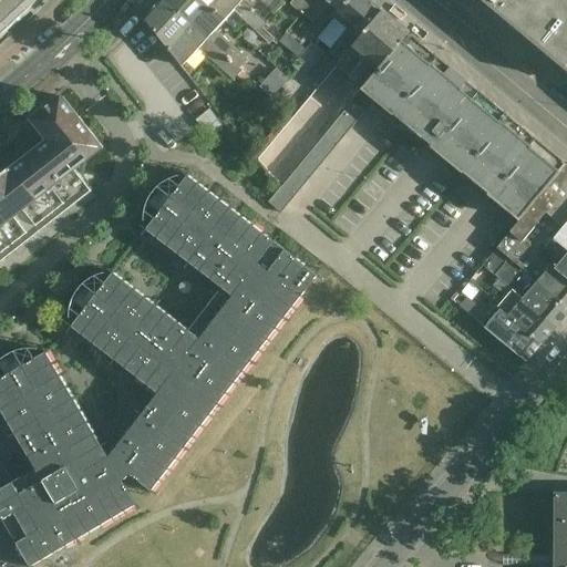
[(0,0),(0,47),(24,24),(42,8),(49,0),(0,0)]
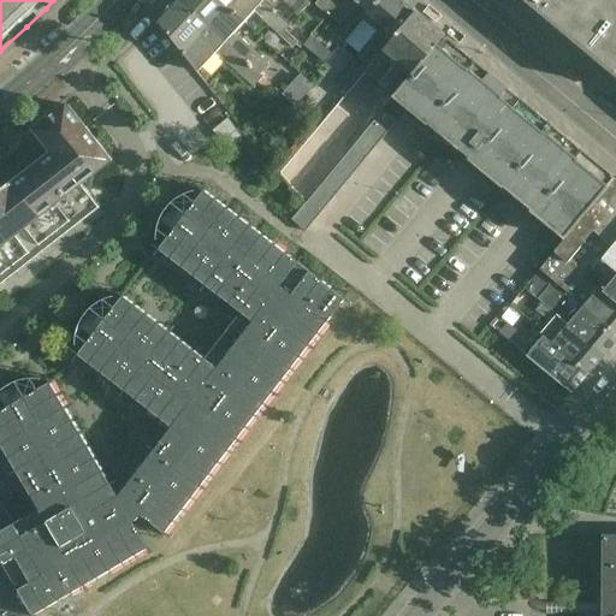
[(264,78),(260,75),(178,0),(177,0),(158,21),(200,73),(218,53),(255,88),(264,78)]
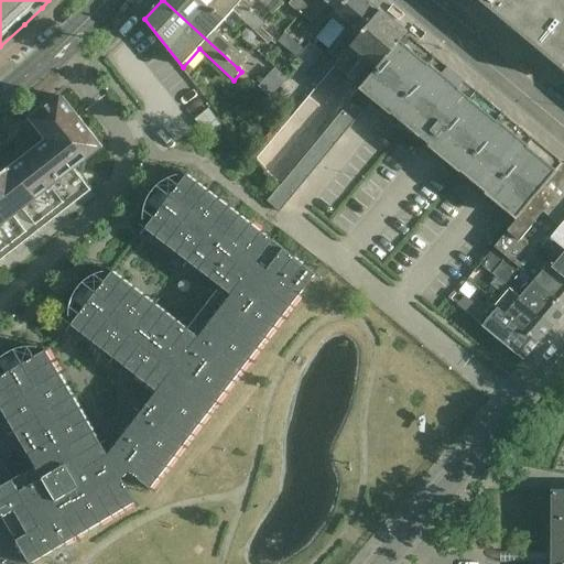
[(216,30),(225,21),(203,0),(163,0),(238,68),(247,58),(216,30)]
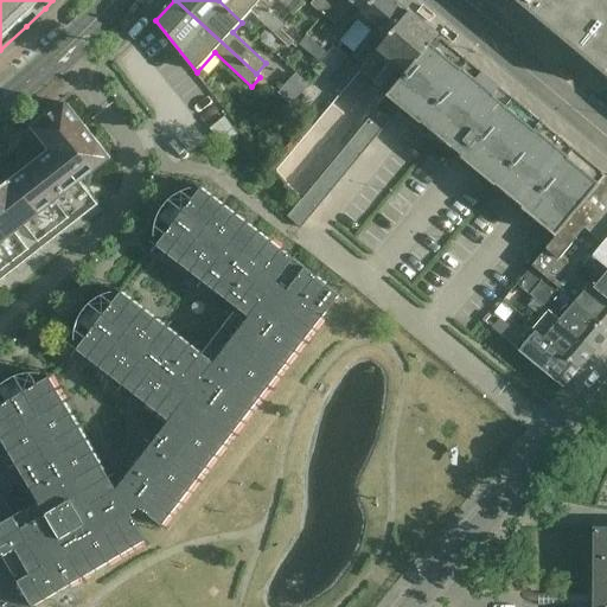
[(282,30),(286,26),(257,0),(218,0),(242,23),(251,12),(289,48),(294,42),(282,30)]
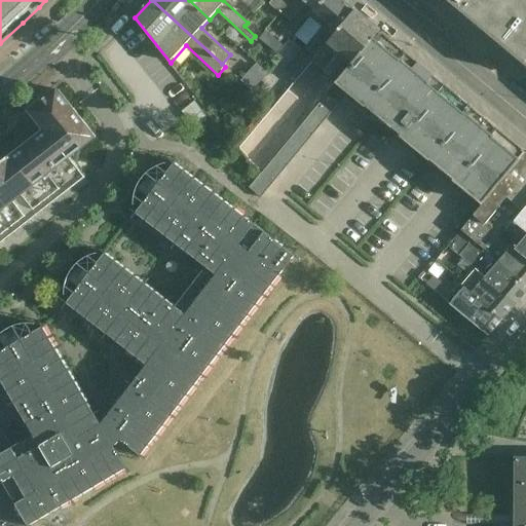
[(264,5),(259,1),(258,0),(223,0),(248,23),(264,5)]
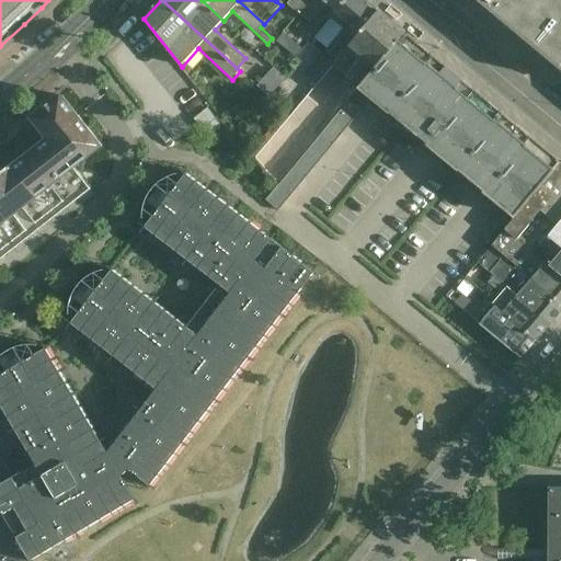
[(298,14),(310,0),(292,0),(287,6),(298,14)]
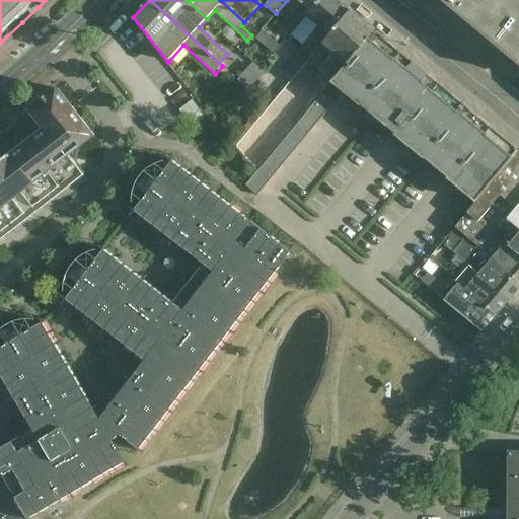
[(310,11),(319,0),(287,0),(276,13),(286,21),(301,3),(310,11)]
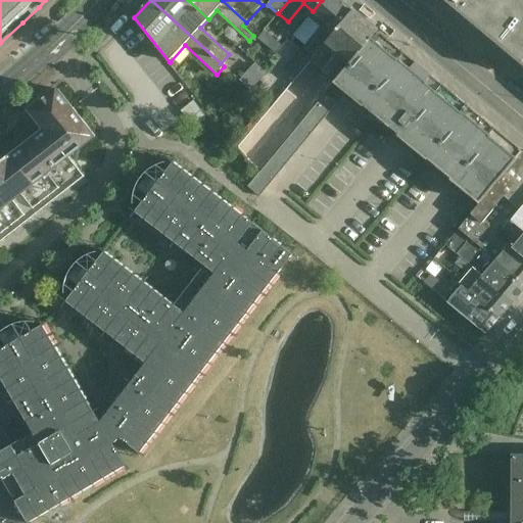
[(313,58),(326,42),(325,41),(352,8),(341,0),(322,0),(313,11),(310,15),(323,27),(303,50),(313,58)]
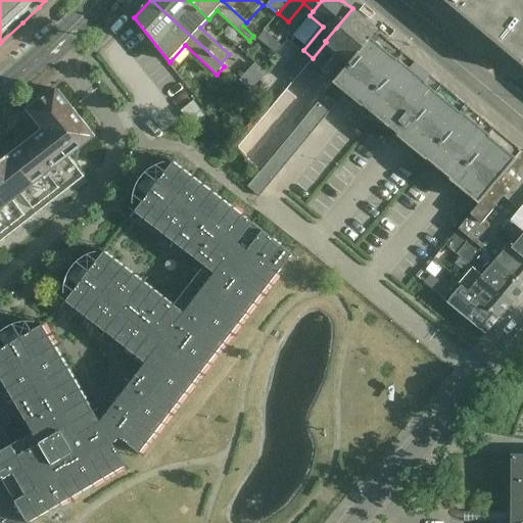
[(522,0),(444,0),(522,64),(522,0)]
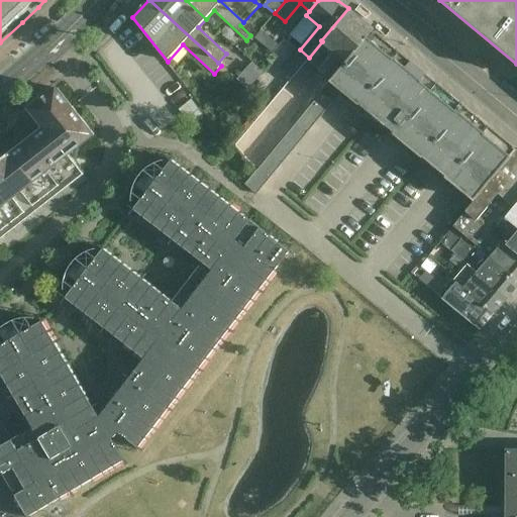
[(256,171),(321,93),(330,82),(372,30),(373,29),(348,8),(321,40),(322,41),(309,58),(232,150),(256,171)]
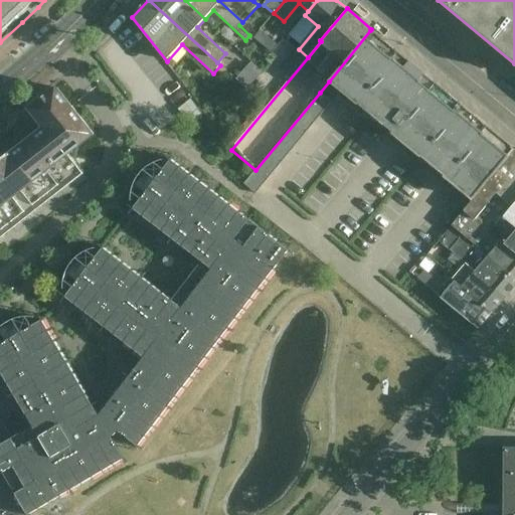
[(444,177),(472,200),(485,183),(486,184),(514,149),(514,148),(513,149),(488,128),(489,127),(460,103),(459,104),(424,75),(425,74),(396,50),(396,51),(370,30),(329,81),(357,105),(358,104),(392,133),(392,134),(420,157),(421,156),(445,176),(444,177)]
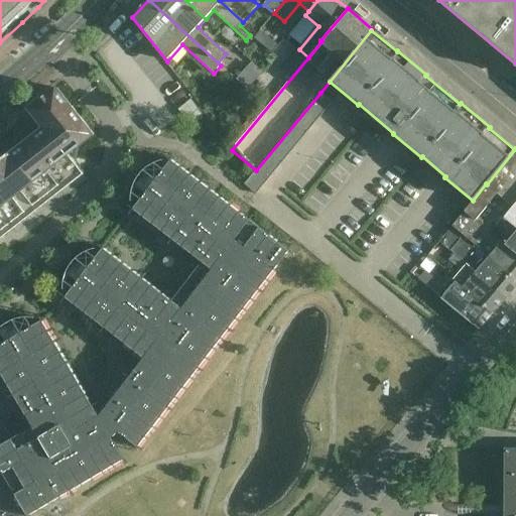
[(0,226),(7,222),(10,224),(16,225),(22,224),(27,222),(31,218),(34,215),(37,211),(38,207),(38,203),(38,199),(37,197),(85,159),(77,149),(93,136),(59,93),(56,90),(30,110),(45,129),(10,156),(9,155),(0,161),(0,226)]
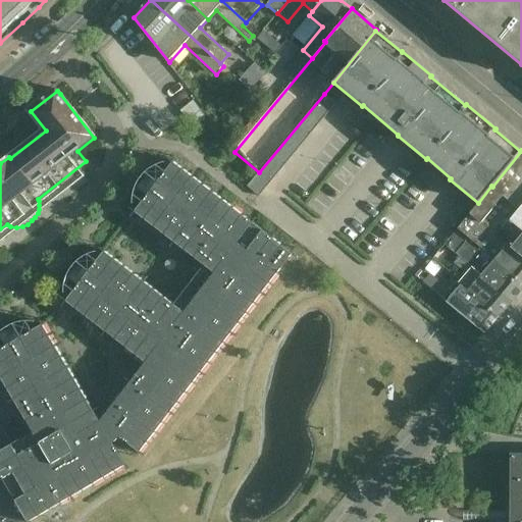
[(336,103),(324,94),(259,172),(247,187),(259,197),(336,103)]
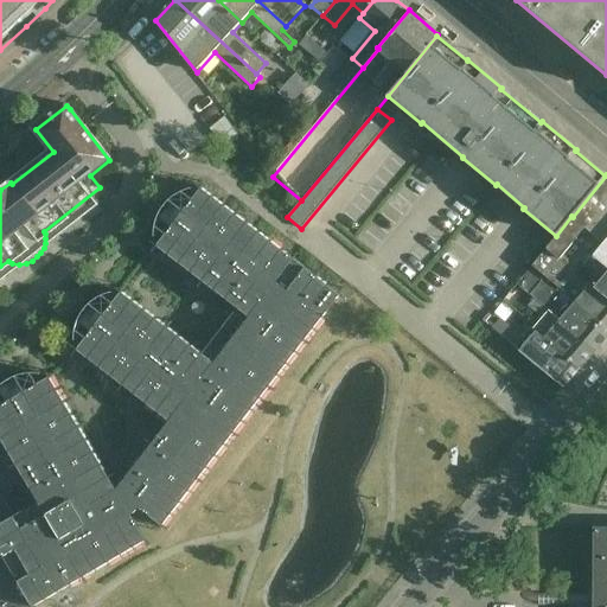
[(606,238),(606,176),(573,217),(572,216),(556,236),(557,236),(547,249),(577,275),(604,243),(606,238)]
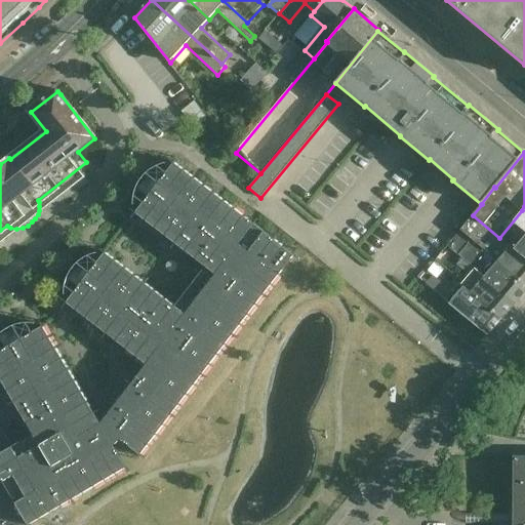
[(0,524),(29,524),(126,468),(114,446),(121,440),(140,455),(294,255),(265,232),(249,252),(239,244),(254,225),(174,163),(158,184),(148,197),(136,212),(135,213),(206,267),(215,274),(186,314),(175,307),(106,252),(105,253),(89,274),(79,287),(67,303),(147,364),(101,425),(43,326),(21,339),(6,349),(0,351),(0,376),(34,435),(40,445),(18,457),(12,447),(0,425),(0,524)]
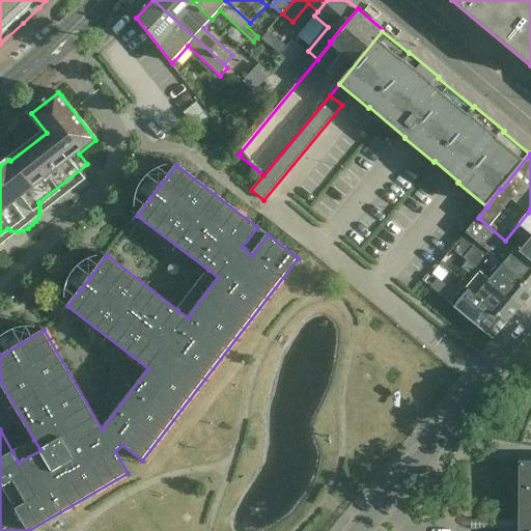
[(530,208),(528,213),(505,241),(520,252),(530,239),(530,208)]
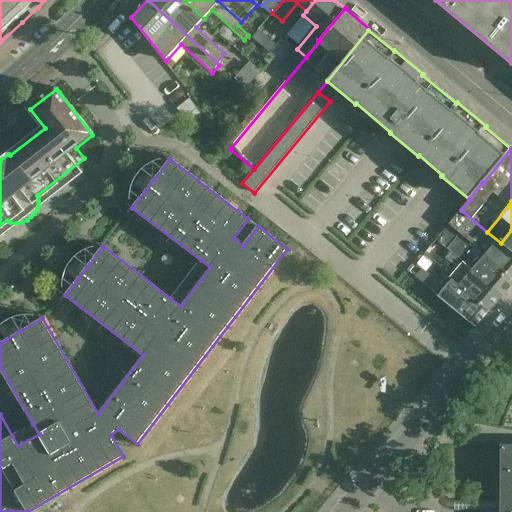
[(501,243),(487,232),(461,210),(449,224),(485,255),(511,278),(511,251),(501,243)]
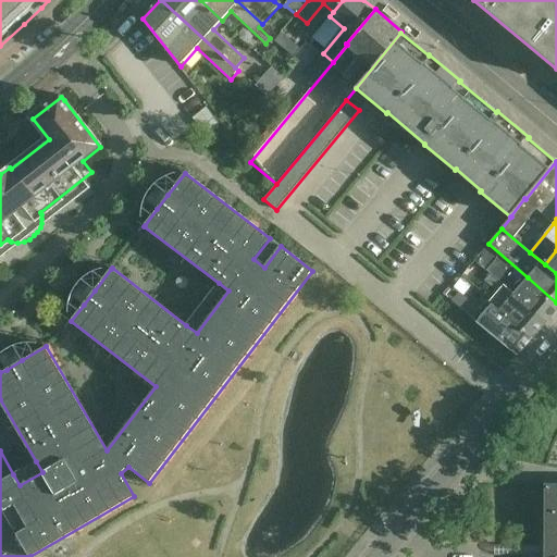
[(556,302),(528,277),(489,244),(474,261),(478,263),(486,271),(491,275),(491,274),(546,322),(556,309),(556,302)]
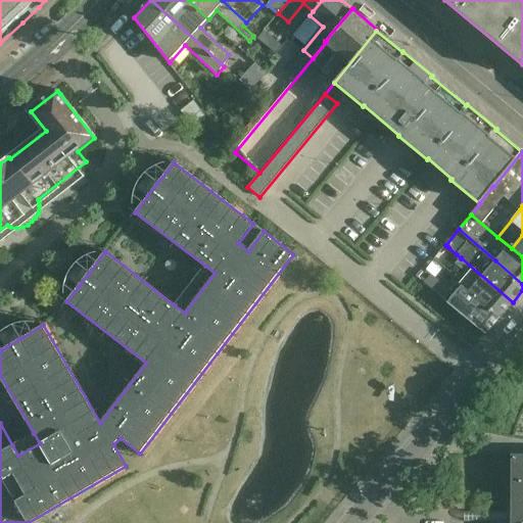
[(522,235),(512,248),(522,256),(522,235)]
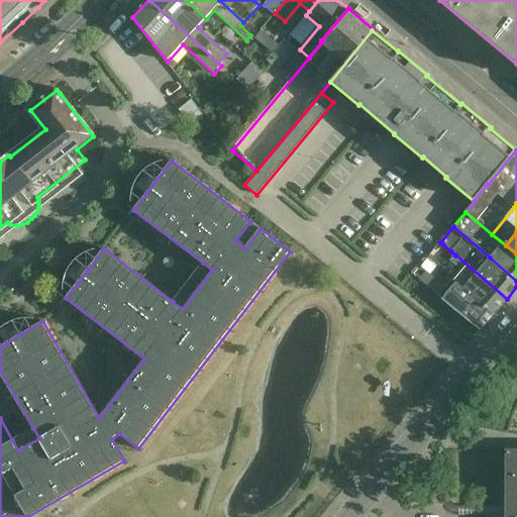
[(455,254),(455,255),(450,262),(461,272),(453,281),(494,314),(507,299),(455,254)]
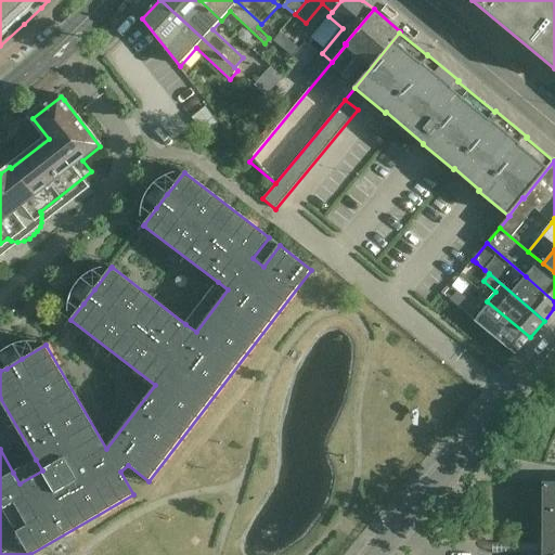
[(530,337),(487,301),(486,299),(470,318),(516,355),(530,337)]
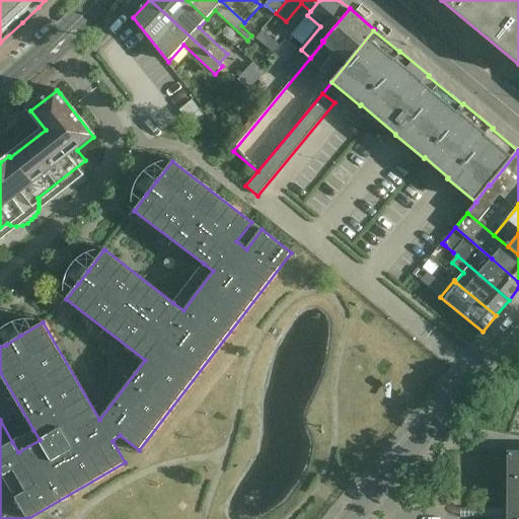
[(518,518),(518,450),(507,450),(506,518),(518,518)]
